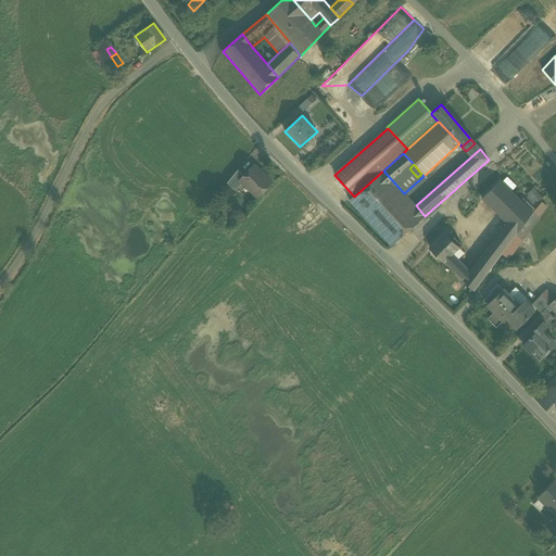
[(253,166),(243,177),(242,176),(239,180),(241,182),(257,198),(272,184),(253,166)]
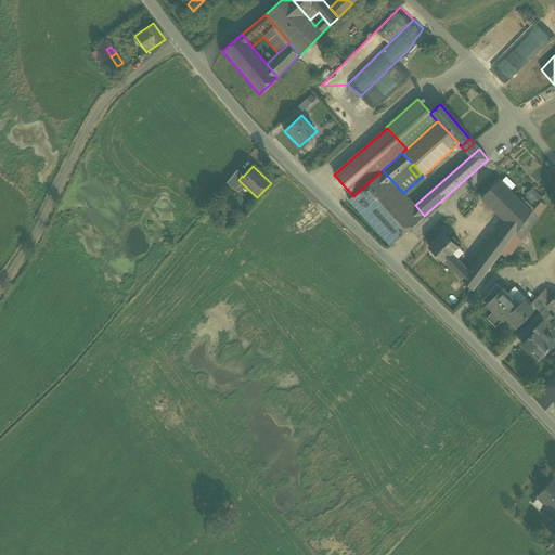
[(236,170),(226,183),(234,191),(241,182),(239,180),(242,176),(236,170)]
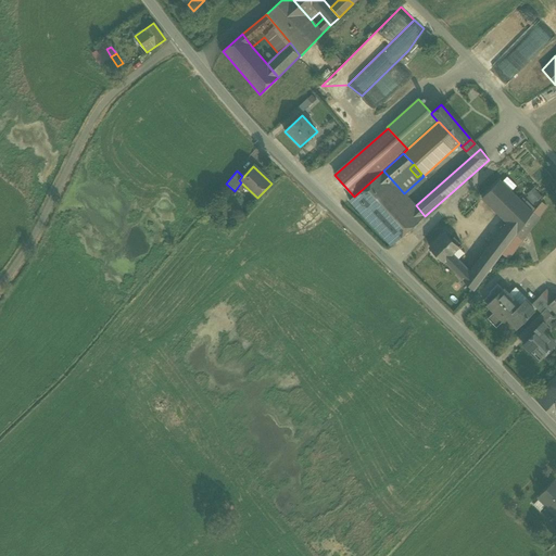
[(354,197),(349,201),(391,245),(425,216),(416,205),(404,193),(383,171),(354,197)]
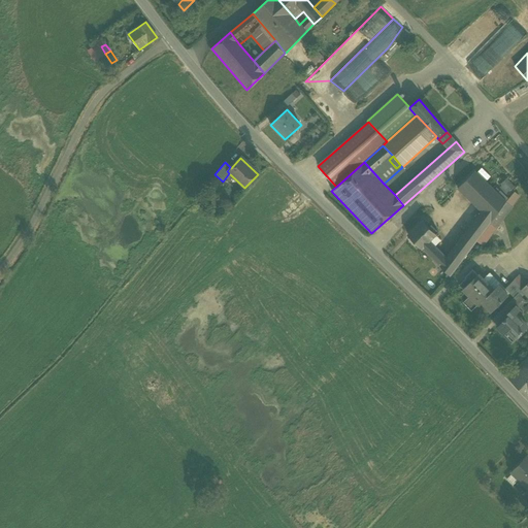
[(481,211),(449,254),(460,262),(470,249),(496,215),(506,202),(474,171),(457,189),(481,211)]
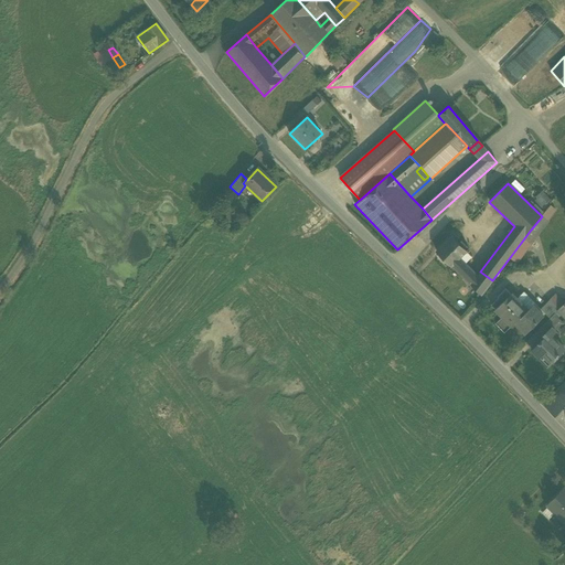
[(535,195),(540,205),(551,201),(546,191),(535,195)]
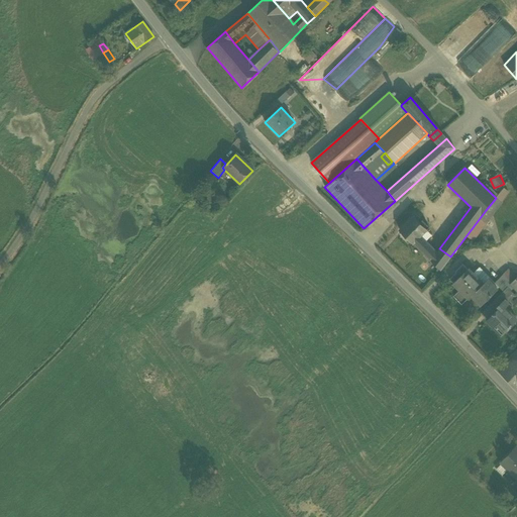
[(496,198),(486,210),(492,215),(502,203),(496,198)]
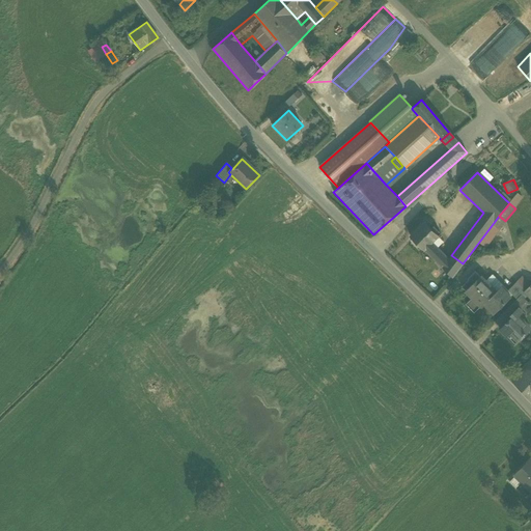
[(480,255),(505,221),(499,216),(473,250),(480,255)]
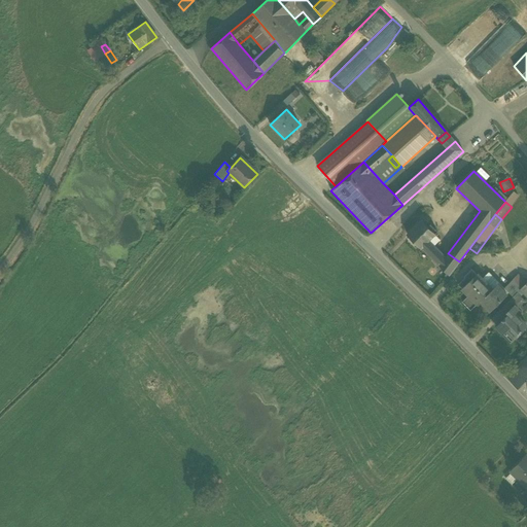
[(421,221),(417,225),(407,235),(421,248),(428,241),(434,235),(434,234),(436,232),(429,224),(427,227),(421,221)]
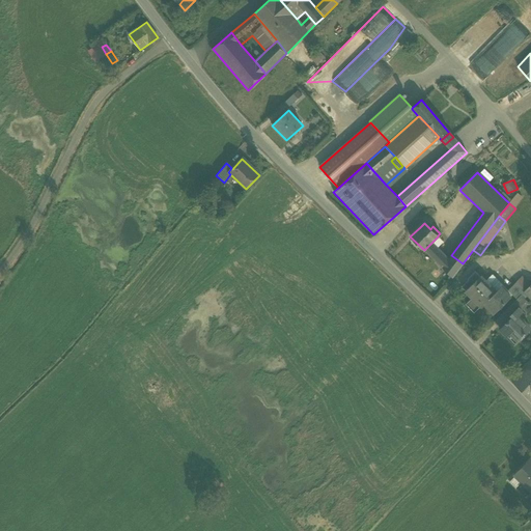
[(448,259),(431,243),(424,250),(442,268),(452,278),(463,263),(451,255),(448,259)]
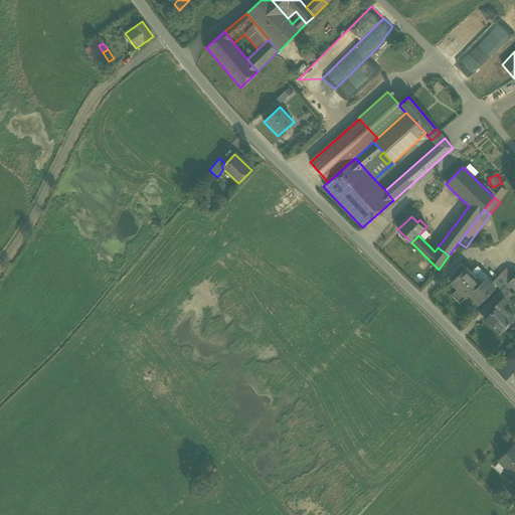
[(500,273),(501,274),(509,282),(514,275),(514,274),(507,266),(500,273)]
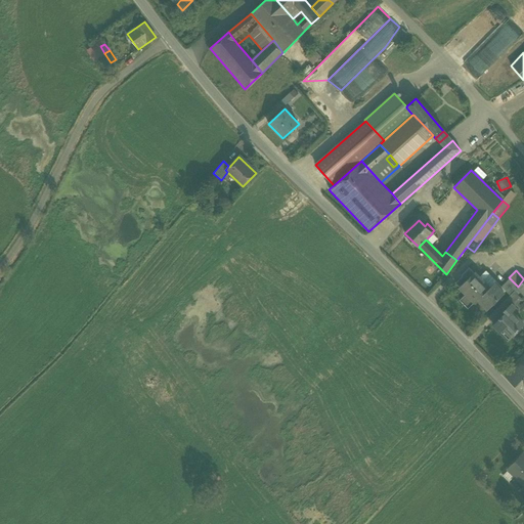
[(474,272),(459,287),(466,294),(460,300),(468,309),(474,302),(475,303),(478,300),(489,289),(479,277),(474,272)]
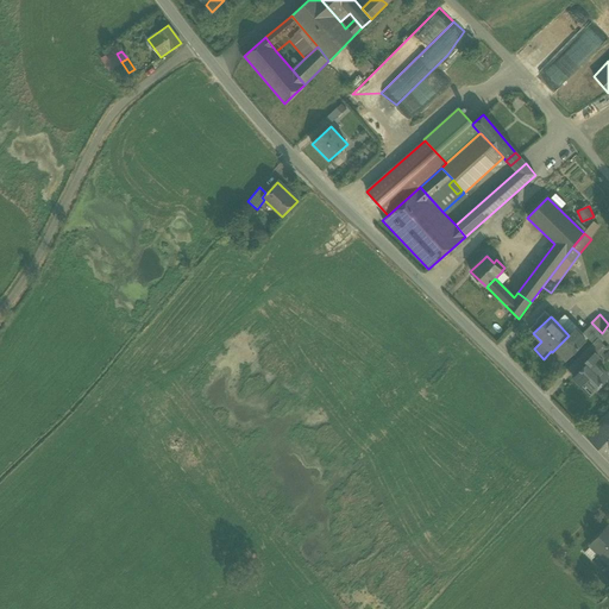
[(557,322),(569,336),(575,330),(563,316),(557,322)]
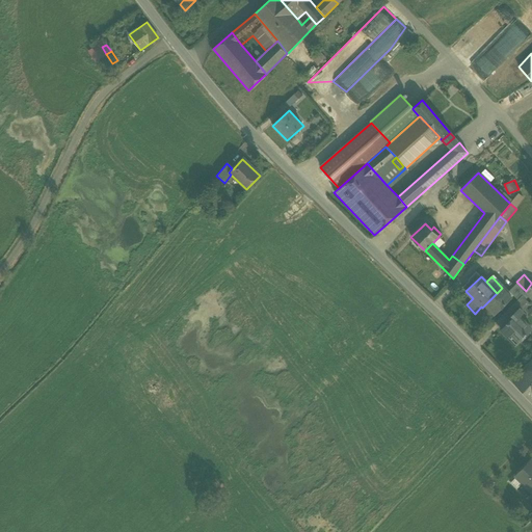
[(517,283),(508,291),(517,300),(522,296),(525,293),(525,292),(526,291),(517,283)]
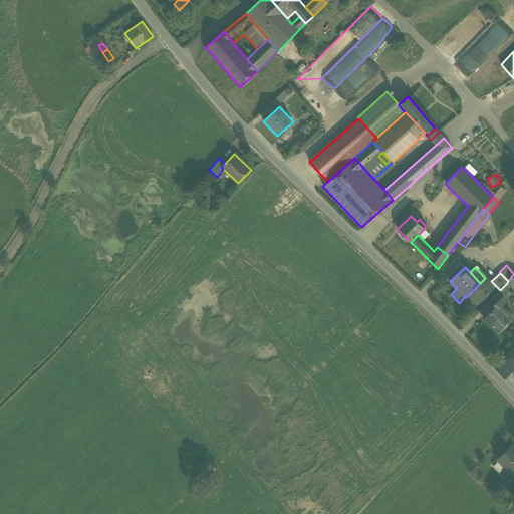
[(485,278),(480,283),(469,294),(478,304),(494,287),(485,278)]
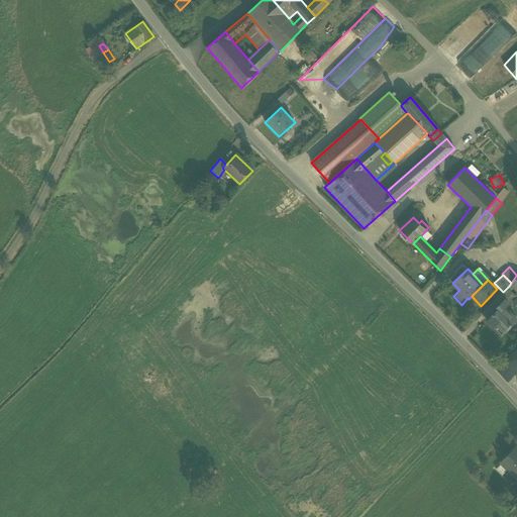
[(503,292),(497,297),(502,302),(504,299),(512,292),(507,288),(503,292)]
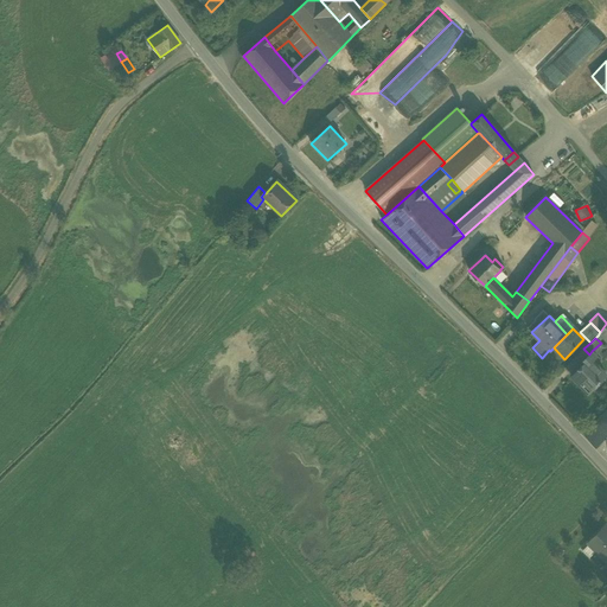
[(583,349),(573,360),(577,365),(585,359),(589,355),(583,349)]
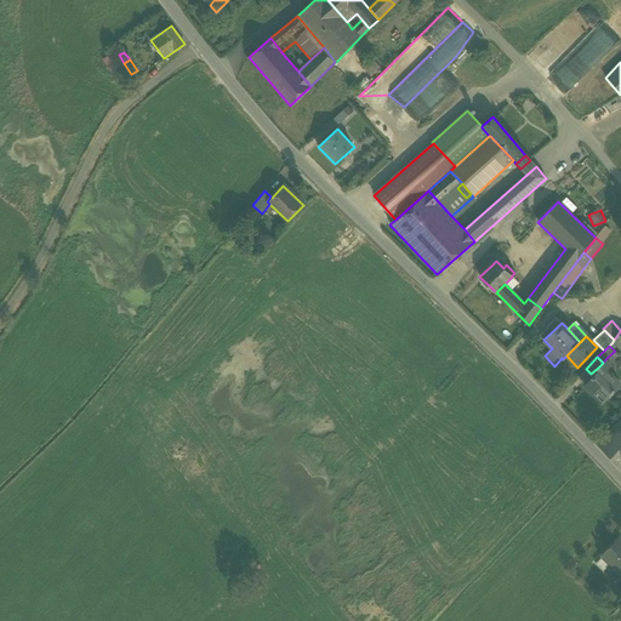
[(608,377),(603,372),(610,364),(605,359),(603,363),(598,368),(600,370),(593,376),(585,385),(593,393),(596,391),(604,399),(620,385),(610,375),(608,377)]
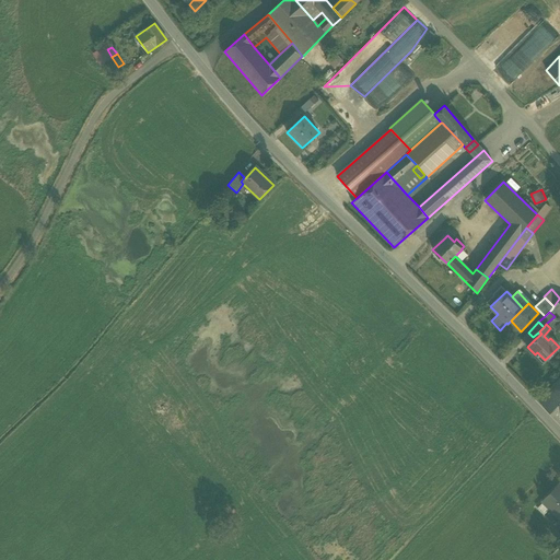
[(528,333),(521,339),(527,347),(535,339),(533,337),(528,333)]
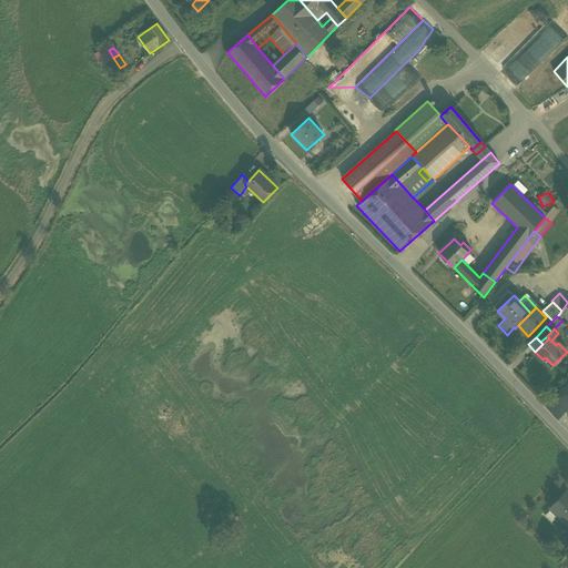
[(567,383),(547,407),(549,409),(567,388),(567,383)]
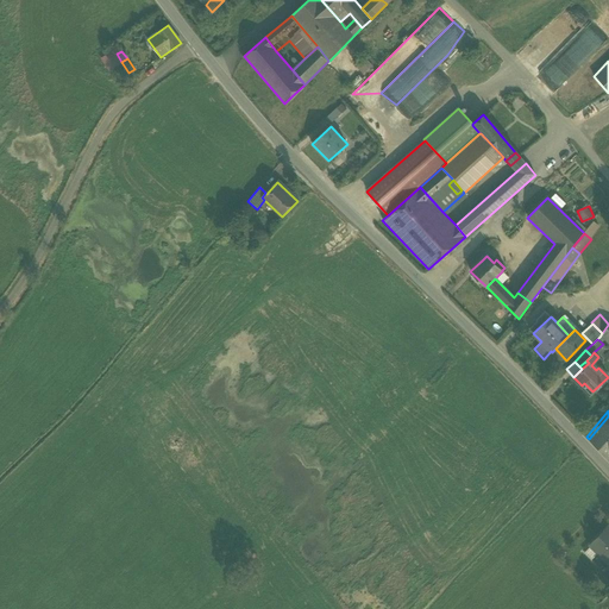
[(608,416),(589,439),(608,459),(608,416)]
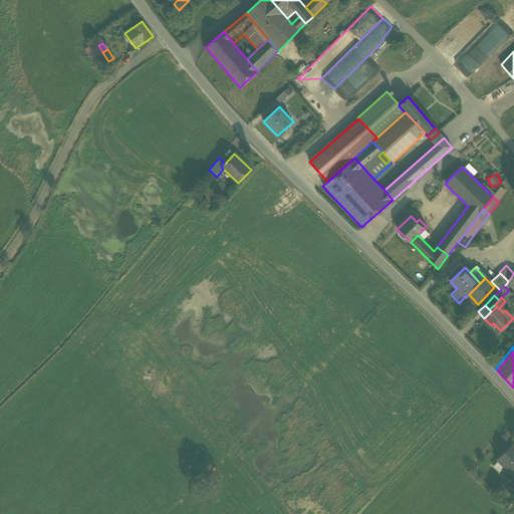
[(513,447),(512,446),(498,460),(513,475),(513,447)]
